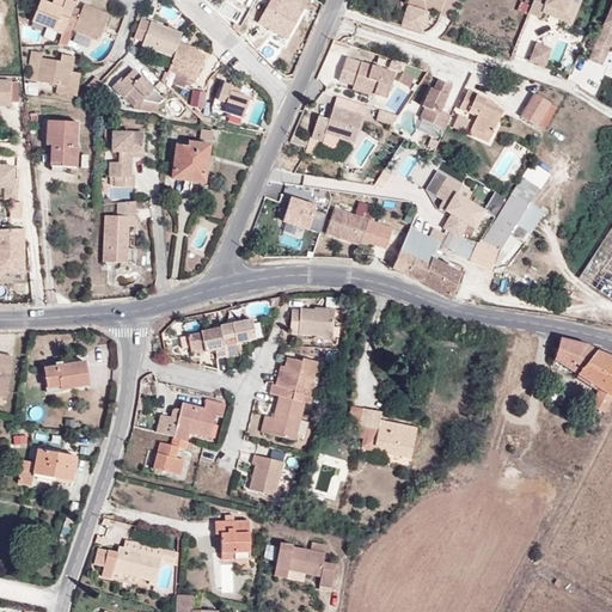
[(73,7),(74,2),(68,0),(65,0),(62,8),(51,4),(41,0),(40,0),(31,20),(62,34),(65,28),(73,7)]
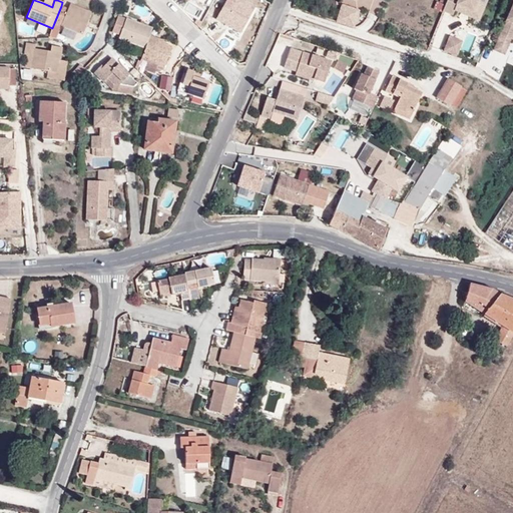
[(248,0),(224,0),(215,17),(239,31),(255,3),(248,0)]
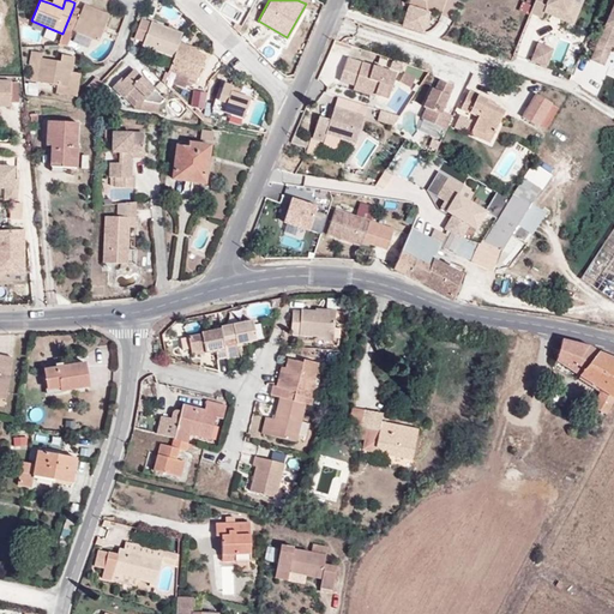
[(536,0),(531,13),(543,18),(546,12),(554,16),(557,10),(567,13),(572,4),(581,7),(583,0),(536,0)]
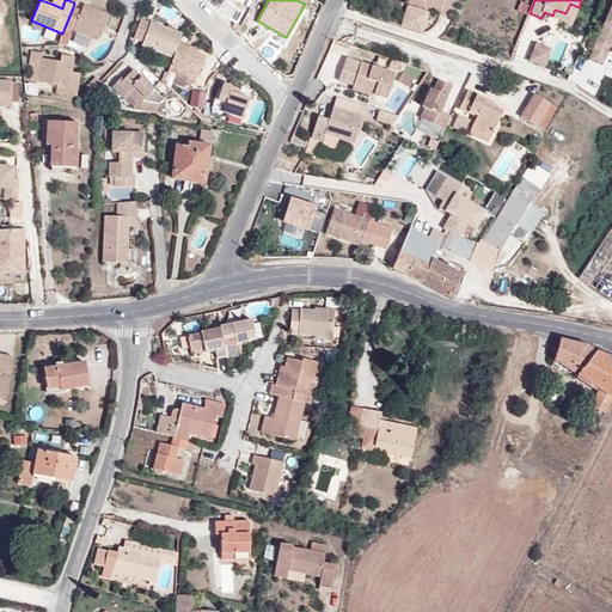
[(555,10),(552,16),(573,24),(579,7),(570,4),(565,13),(555,10)]
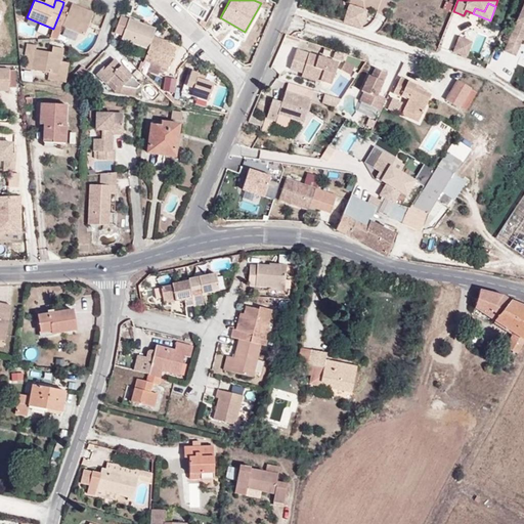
[(62,6),(55,24),(84,35),(93,12),(72,4),(70,9),(62,6)]
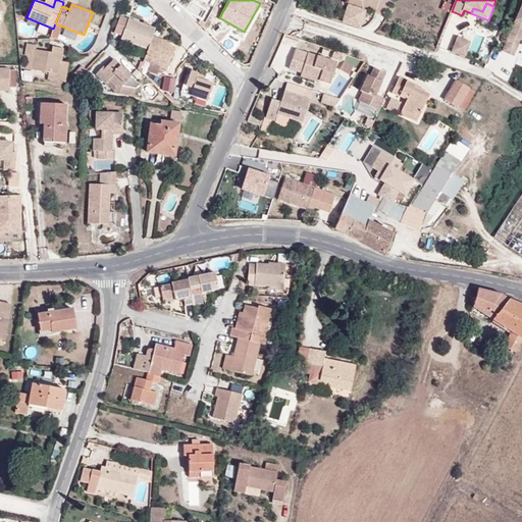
[(365,11),(348,6),(343,23),(360,29),(365,11)]
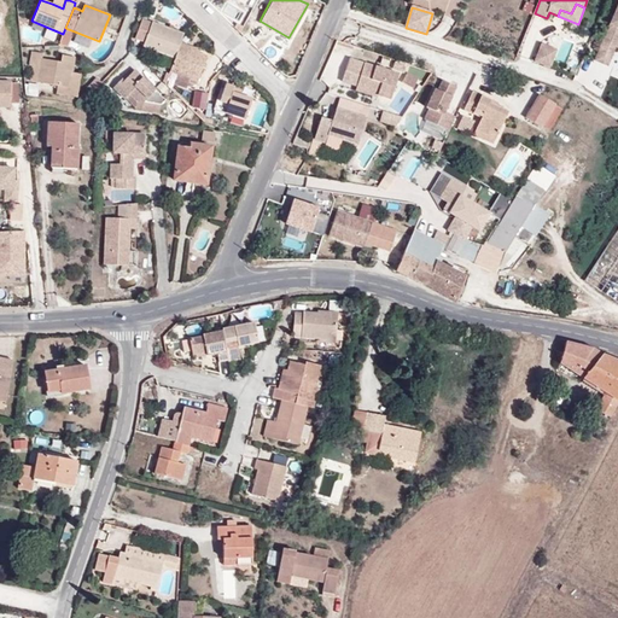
[(617,7),(601,47),(607,51),(601,63),(610,66),(617,45),(617,7)]
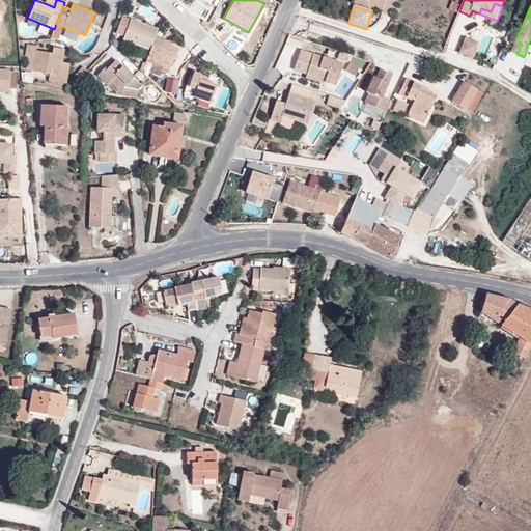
[(130,20),(121,17),(115,33),(124,36),(123,39),(150,50),(155,36),(158,28),(131,19),(130,20)]
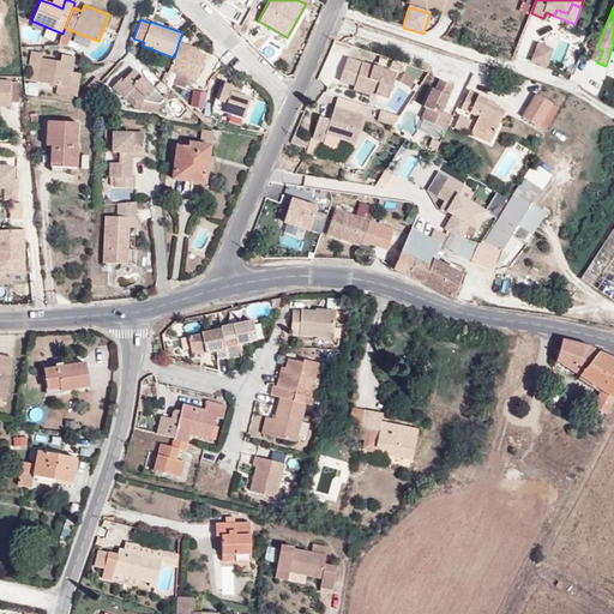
[(49,28),(46,36),(58,42),(61,34),(49,28)]
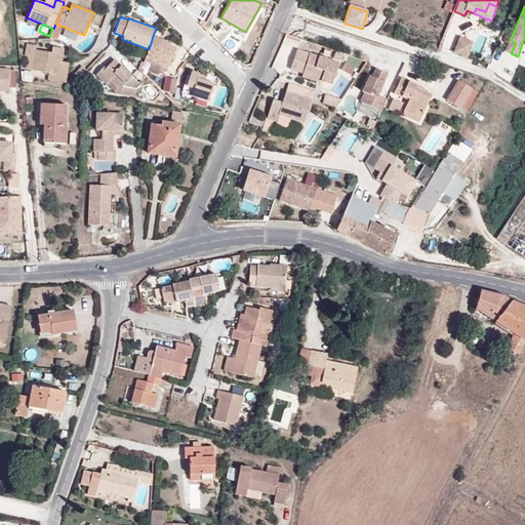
[(149,49),(145,61),(168,69),(176,47),(167,44),(160,42),(161,39),(153,36),(149,49)]
